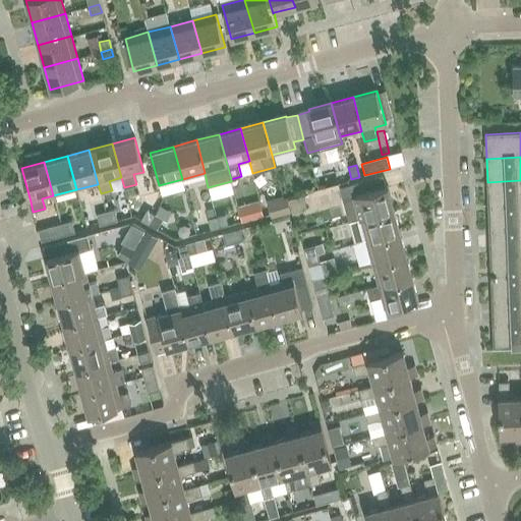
[(349,223),(394,210),(388,186),(386,187),(383,176),(340,188),(349,223)]
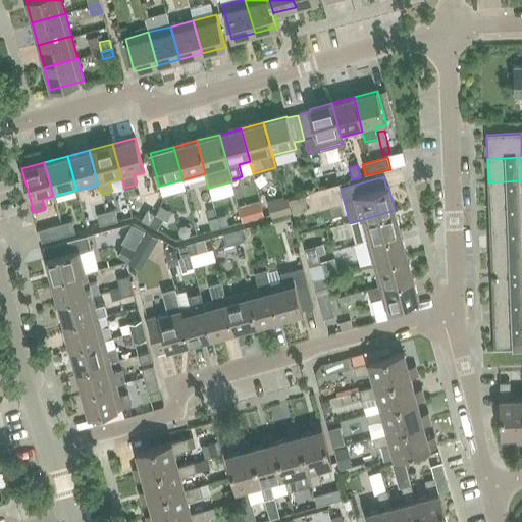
[(489,206),(521,204),(521,180),(488,183),(489,206)]
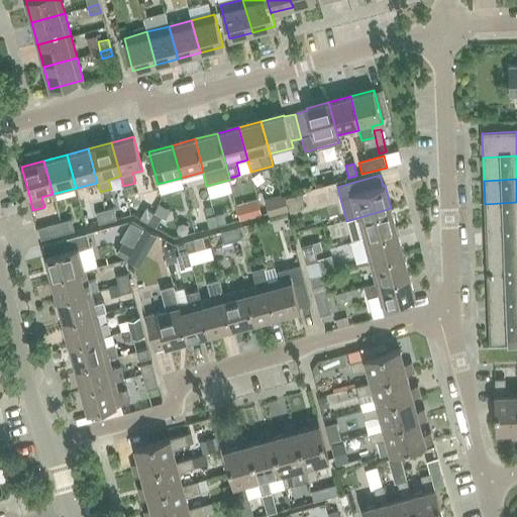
[(266,202),(270,215),(289,210),(285,197),(266,202)]
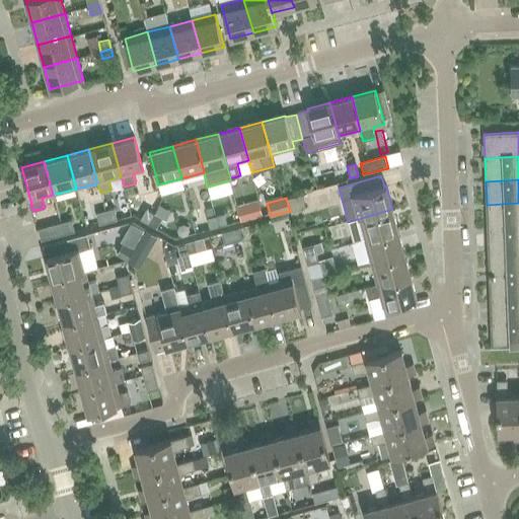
[(241,221),(262,215),(257,199),(237,205),(241,221)]
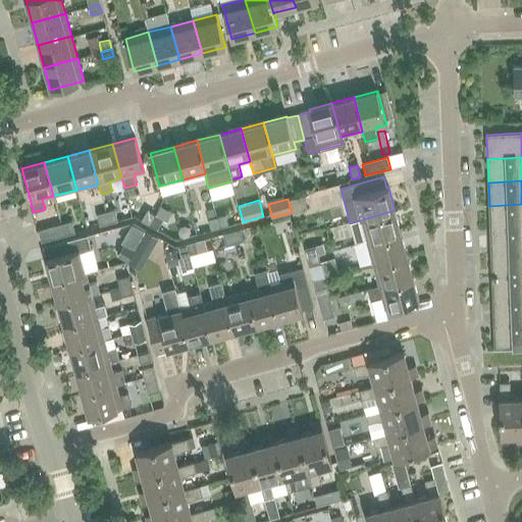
[(490,229),(521,228),(521,204),(489,206),(490,229)]
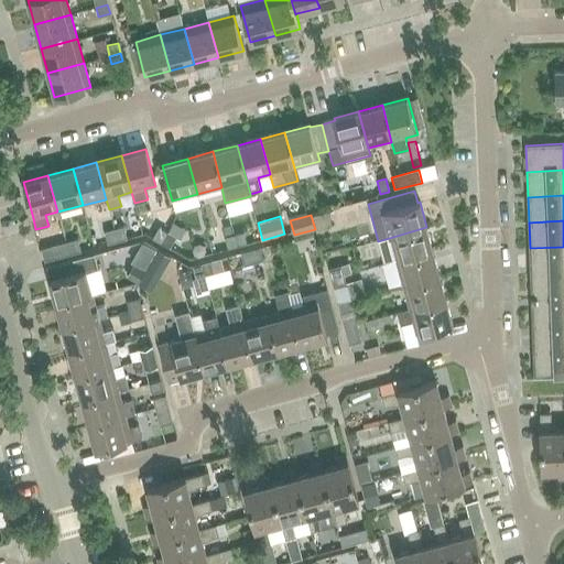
[(118,241),(127,239),(123,227),(115,229),(118,241)]
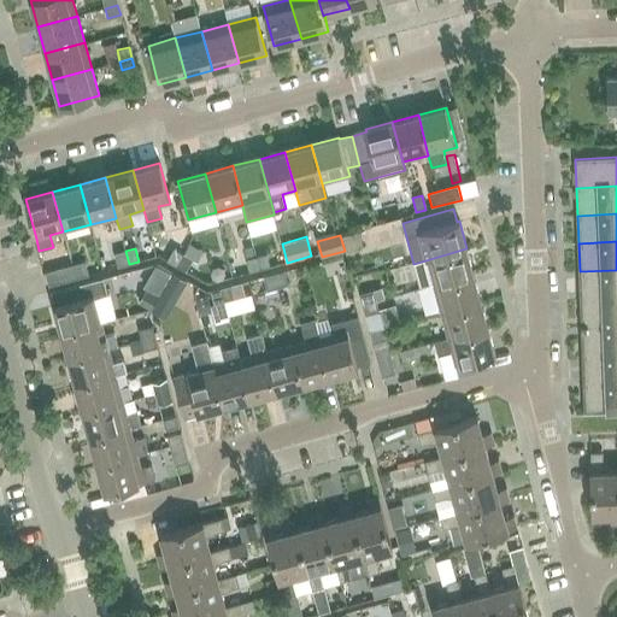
[(435,286),(474,275),(466,248),(413,264),(421,289),(435,286)]
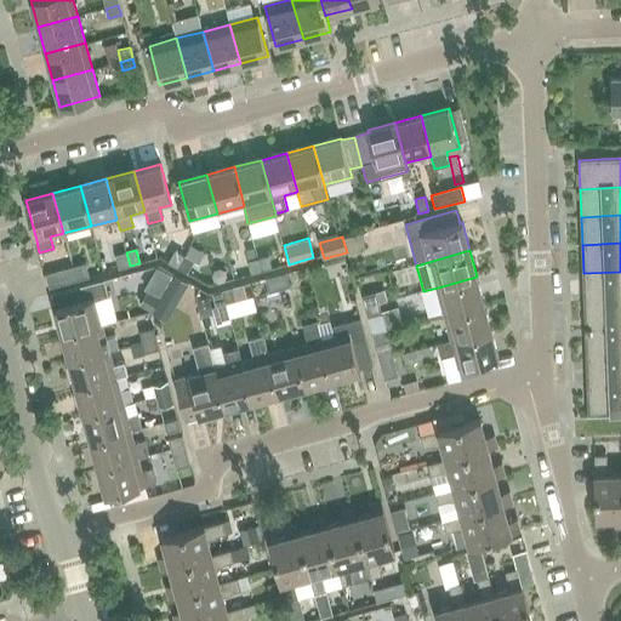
[(177,268),(183,256),(174,251),(167,262),(177,268)]
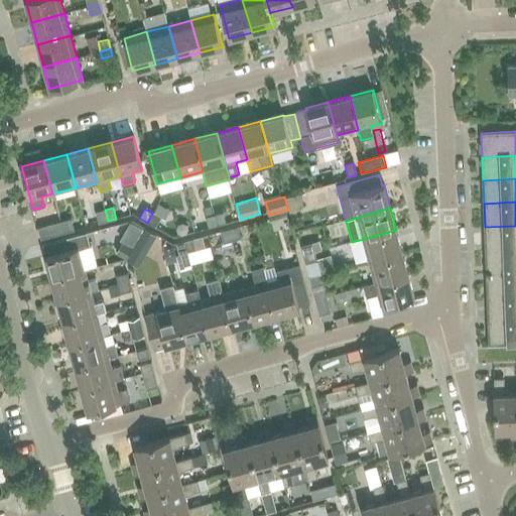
[(99,223),(108,221),(105,210),(96,212),(99,223)]
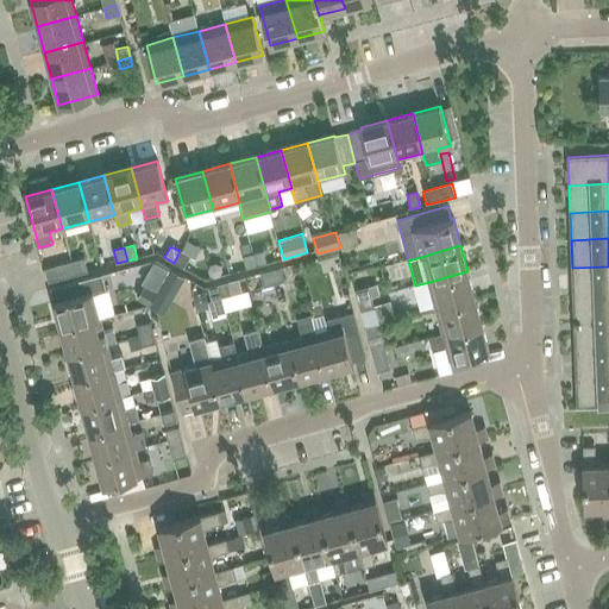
[(183,268),(189,257),(180,251),(174,263),(183,268)]
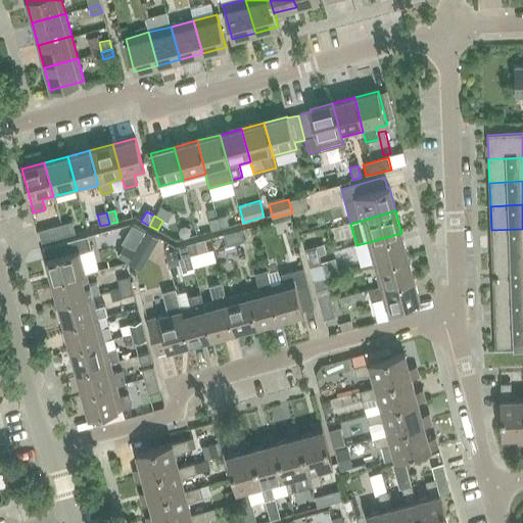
[(230,227),(229,227),(226,216),(218,218),(221,229),(230,227)]
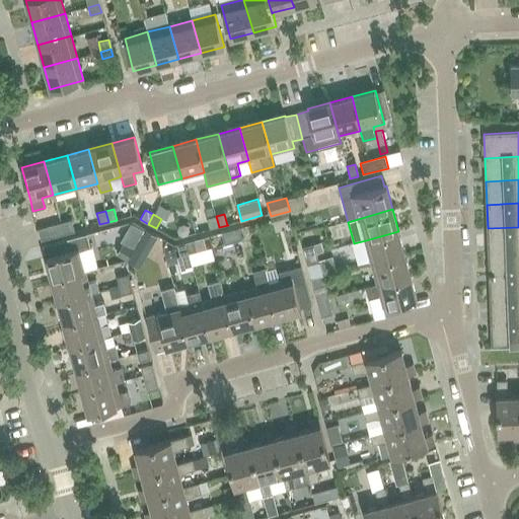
[(210,230),(219,227),(216,216),(207,219),(210,230)]
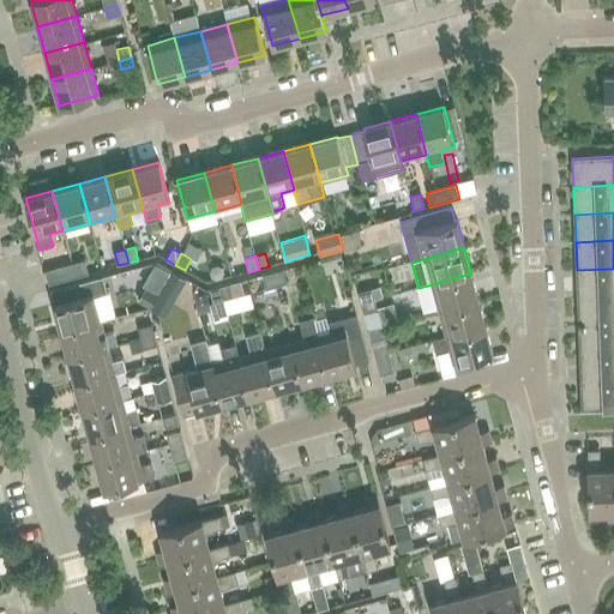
[(78,276),(88,272),(85,260),(74,264),(78,276)]
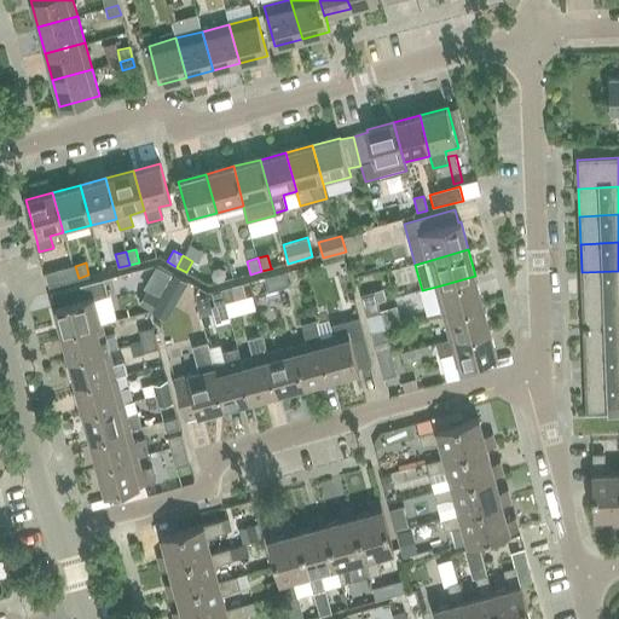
[(48,287),(79,278),(75,266),(46,273),(48,287)]
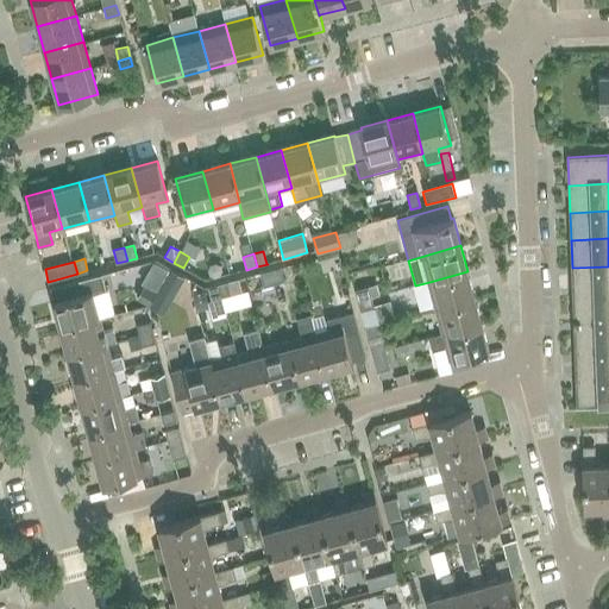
[(573,296),(608,294),(608,267),(572,268),(573,296)]
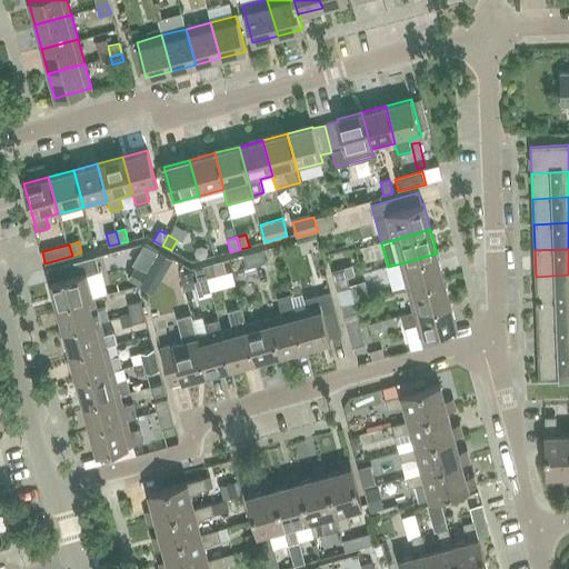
[(160,280),(172,260),(159,251),(147,272),(160,280)]
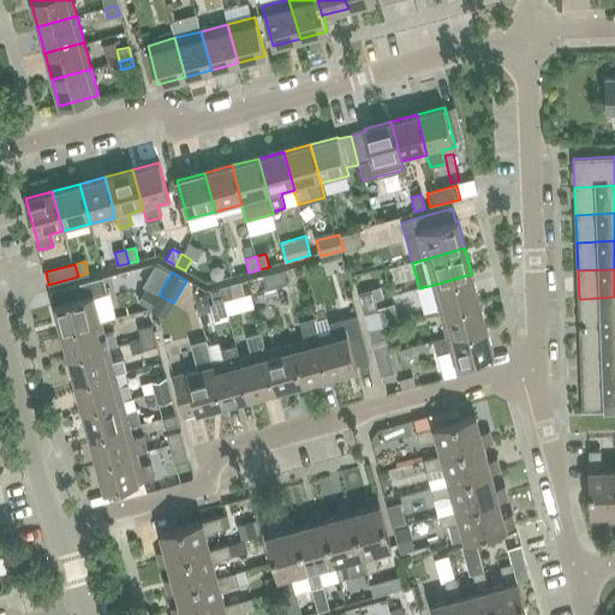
[(274,275),(278,288),(287,286),(285,273),(274,275)]
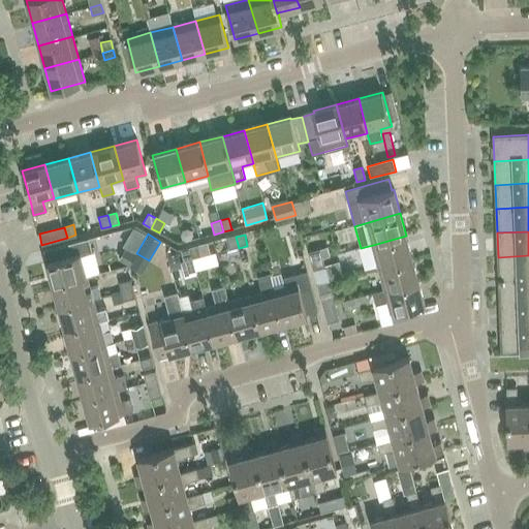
[(379,268),(412,258),(406,236),(373,245),(379,268)]
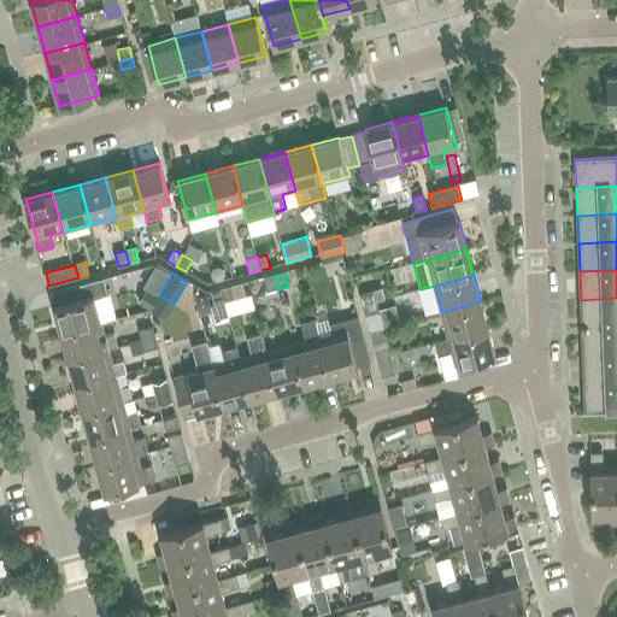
[(268,292),(278,289),(275,276),(264,278),(268,292)]
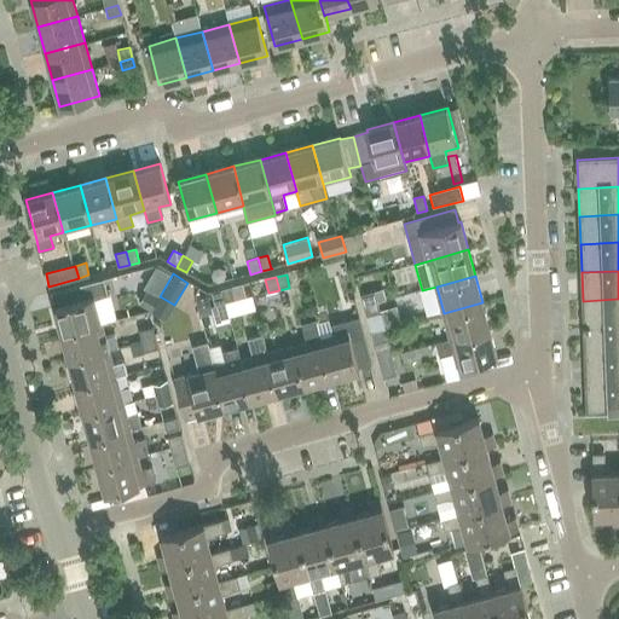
[(62,335),(102,324),(94,296),(106,293),(103,279),(51,294),(62,335)]
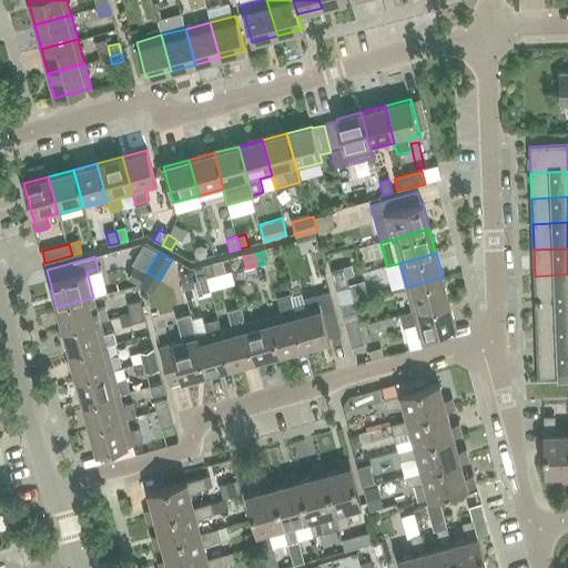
[(204,266),(208,280),(217,277),(214,264),(204,266)]
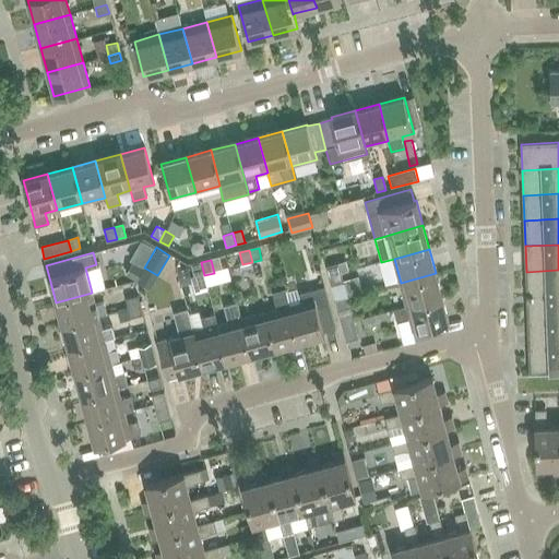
[(201,262),(192,265),(195,277),(204,275),(201,262)]
